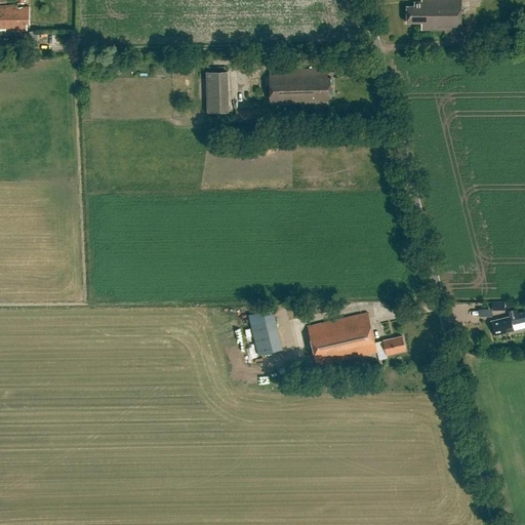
[(444,36),(462,36),(461,1),(421,0),(421,3),(415,3),(415,7),(407,8),(407,24),(421,24),(421,32),(444,31),(444,36)]
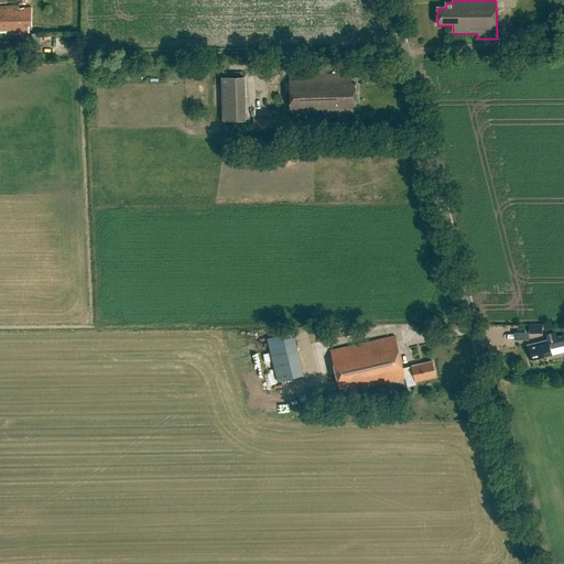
[(29,25),(33,25),(32,8),(19,9),(19,7),(0,7),(0,30),(7,31),(7,34),(18,34),(18,33),(30,33),(29,25)]
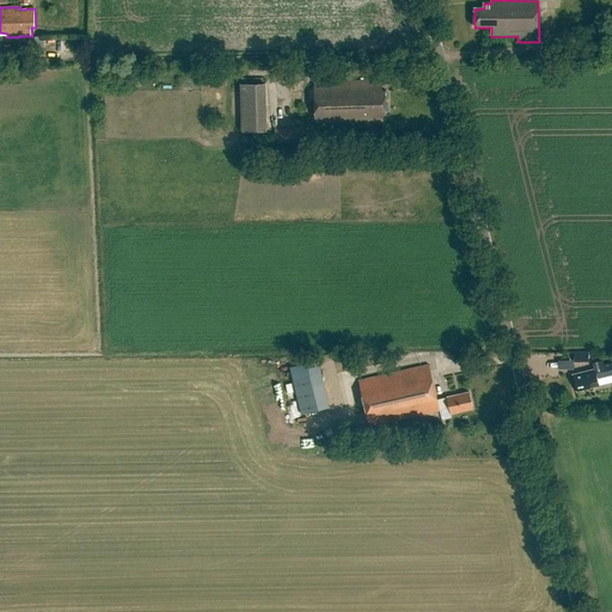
[(41,37),(30,37),(30,50),(43,50),(43,40),(41,40),(41,37)]
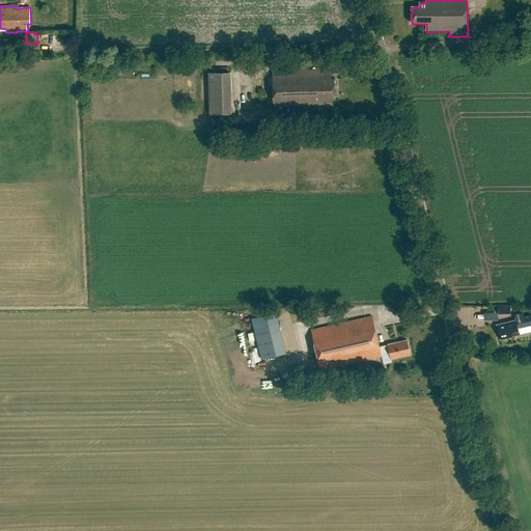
[(333,102),(336,102),(335,80),(332,80),(332,71),(272,73),(273,108),(333,106),(333,102)]
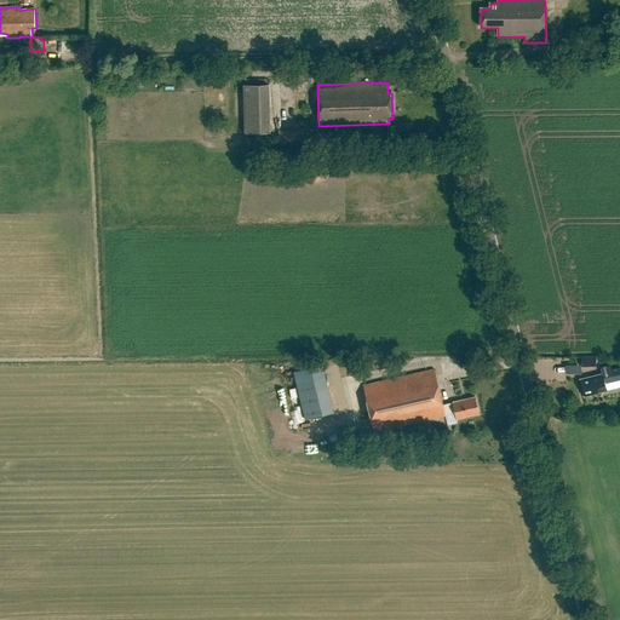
[(273,133),(271,85),(245,85),(246,135),(273,133)]
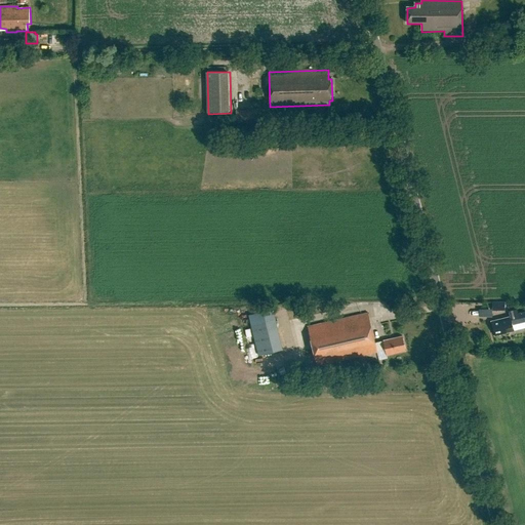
[(259,109),(235,111),(236,120),(260,118),(259,109)]
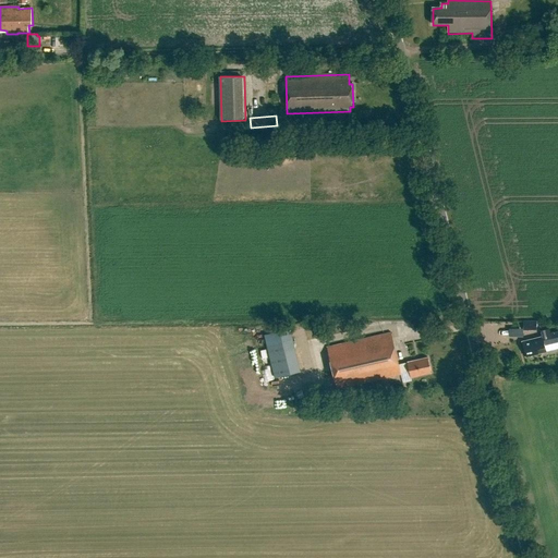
[(537,322),(523,322),(523,330),(537,330),(537,322)]
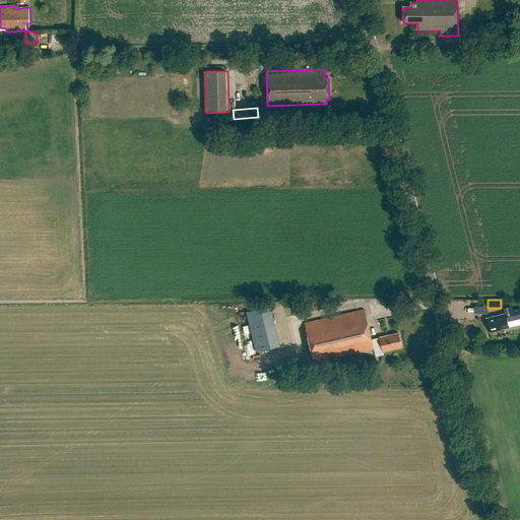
[(485,313),(485,305),(472,306),(472,314),(485,313)]
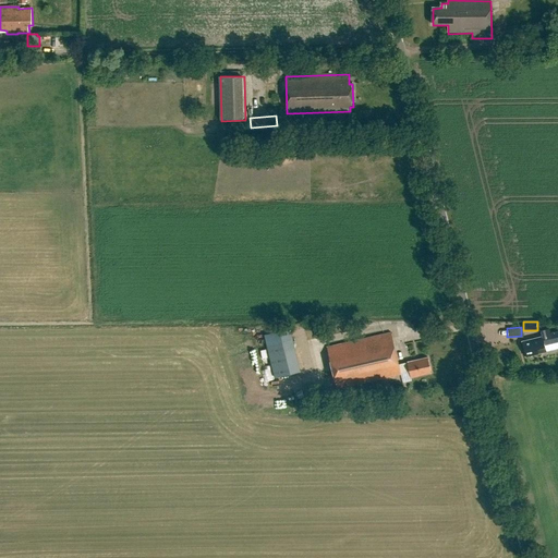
[(288,328),(262,334),(273,378),(299,372),(288,328)]
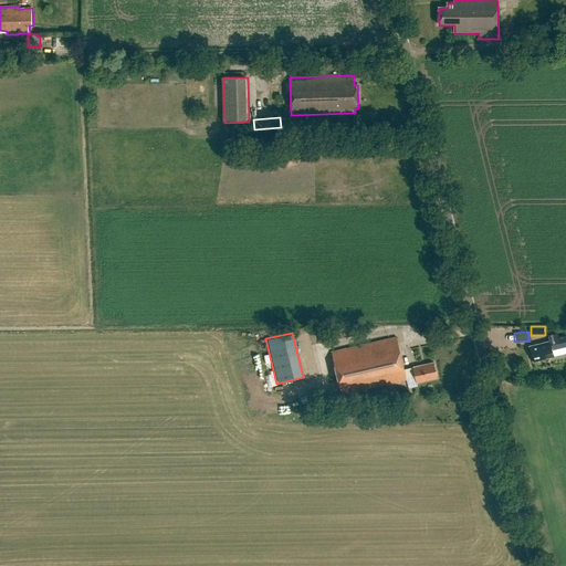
[(553,350),(565,346),(565,336),(558,338),(557,334),(548,336),(549,342),(531,347),(534,362),(555,357),(553,350)]
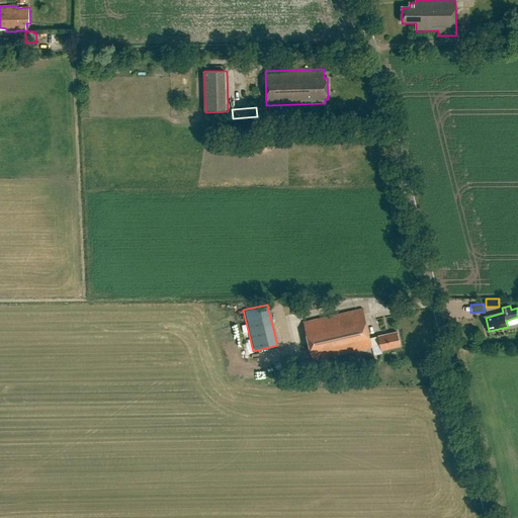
[(381,352),(401,348),(397,333),(369,340),(362,311),(304,324),(315,370),(334,365),(332,358),(372,349),(372,347),(379,345),(381,352)]
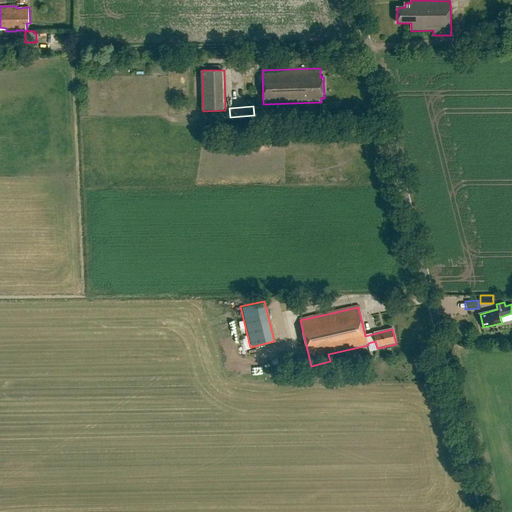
All buildings are outlined.
